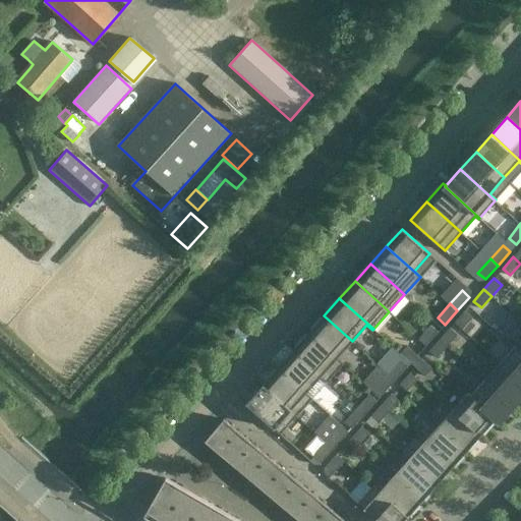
[(352,341),(324,315),(308,333),(342,363),(343,363),(337,357),(352,341)]
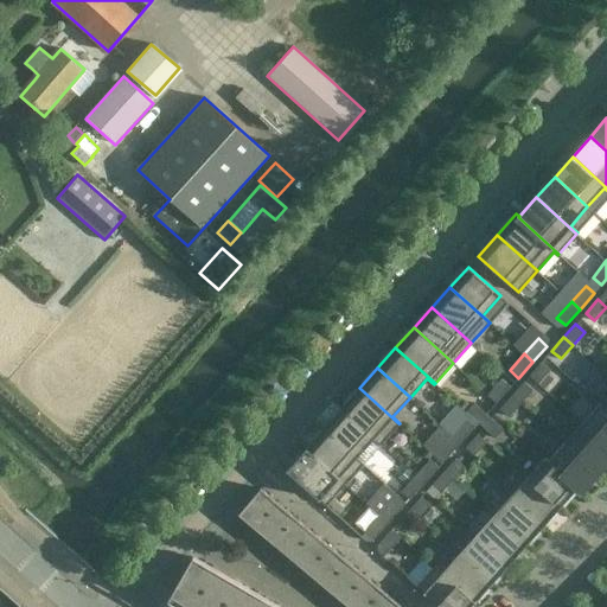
[(502,378),(487,395),(497,402),(511,387),(502,378)]
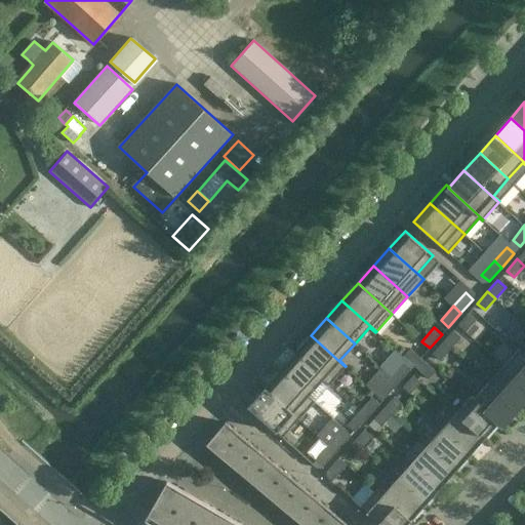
[(460,336),(453,330),(443,341),(451,348),(460,336)]
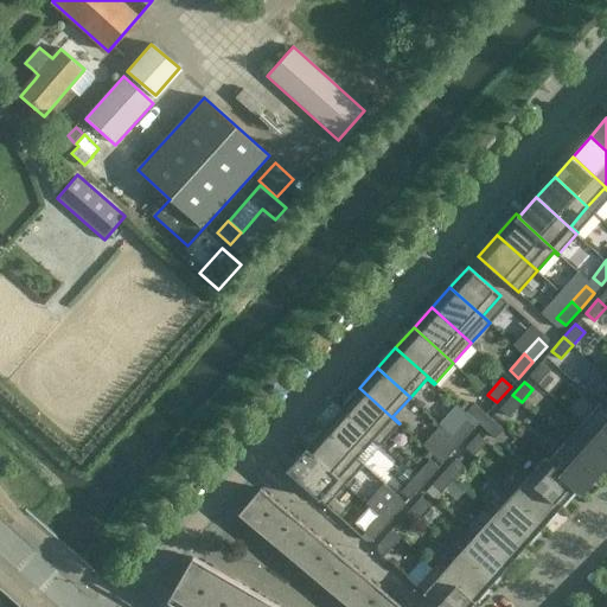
[(398,423),(359,388),(342,408),(381,443),(398,423)]
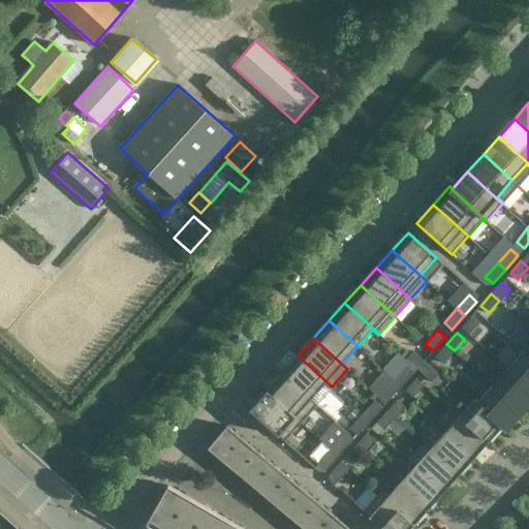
[(443,363),(455,350),(446,344),(436,355),(443,363)]
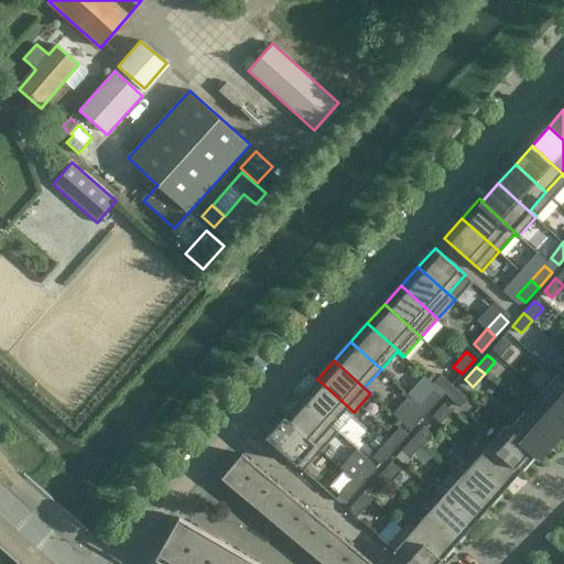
[(563,381),(556,375),(541,392),(563,413),(563,381)]
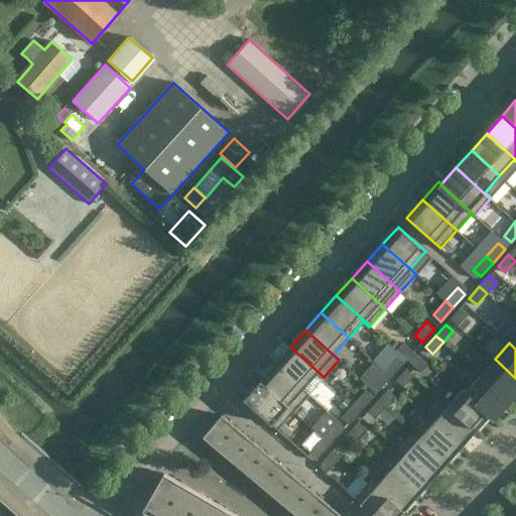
[(324,377),(290,347),(274,364),(308,394),(309,394),(303,388),(317,373),(324,378),(324,377)]
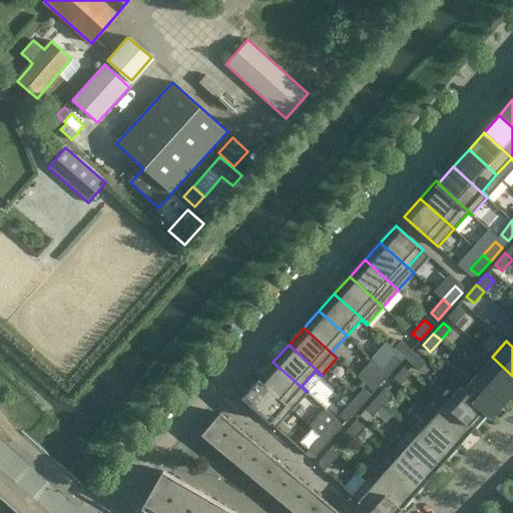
[(389,374),(401,361),(394,354),(382,367),(389,374)]
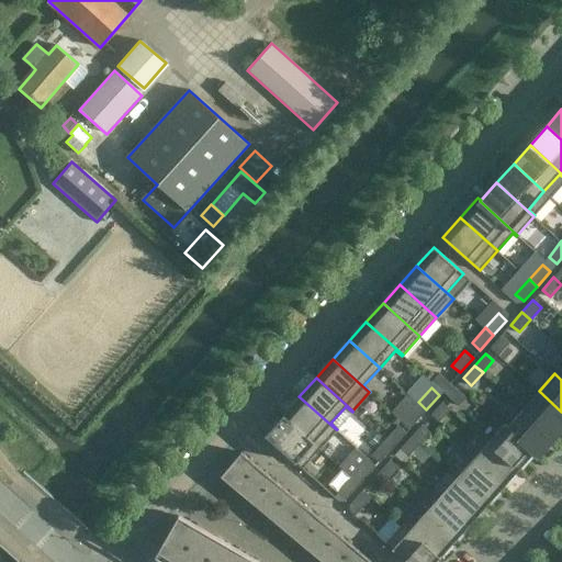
[(561,426),(561,412),(539,391),(524,408),(553,436),(561,426)]
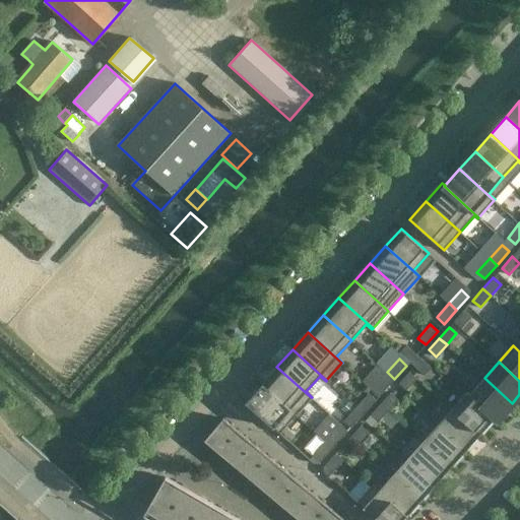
[(311,397),(276,367),(261,384),(296,414),(311,397)]
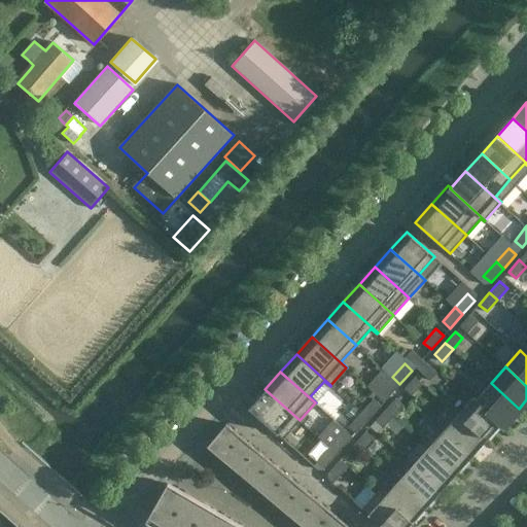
[(387,398),(399,384),(392,377),(380,391),(387,398)]
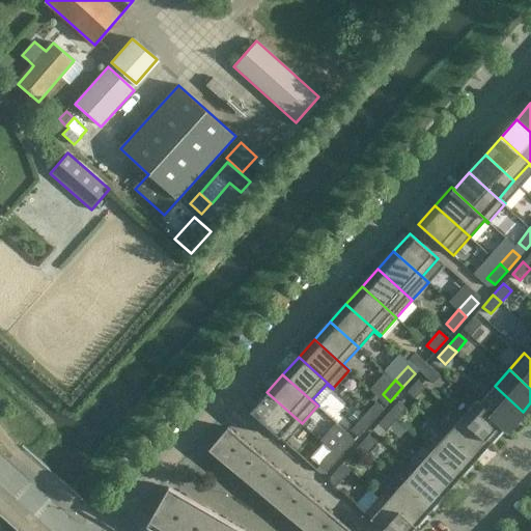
[(418,380),(408,391),(415,398),(425,386),(418,380)]
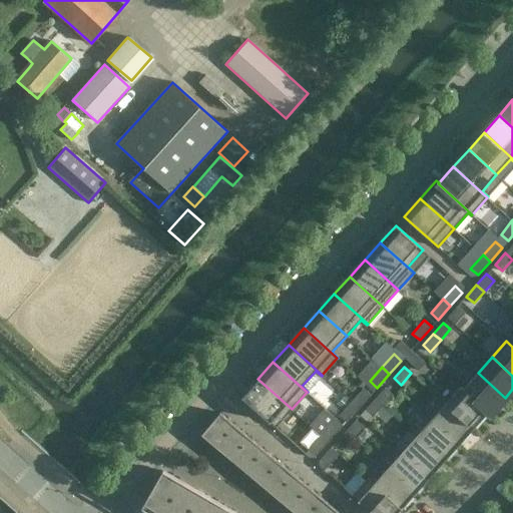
[(505,398),(478,373),(464,389),(461,386),(460,387),(487,412),(486,413),(489,416),(505,398)]
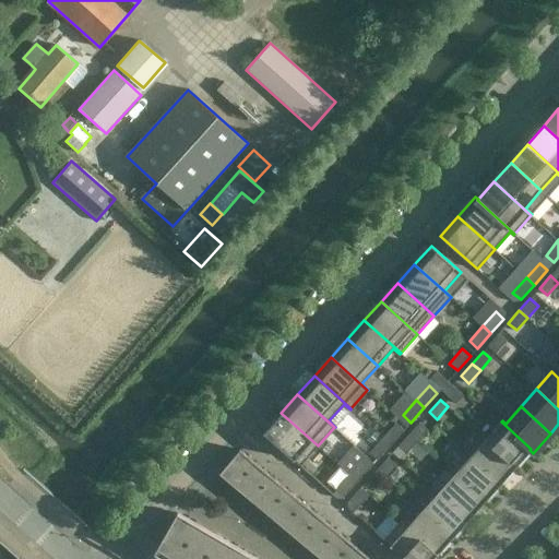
[(318,445),(281,413),(263,432),(300,465),(318,445)]
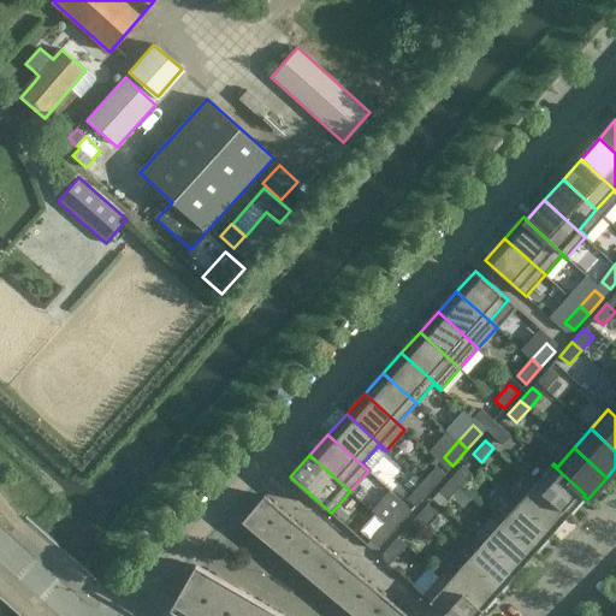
[(462,465),(438,492),(446,501),(472,473),(462,465)]
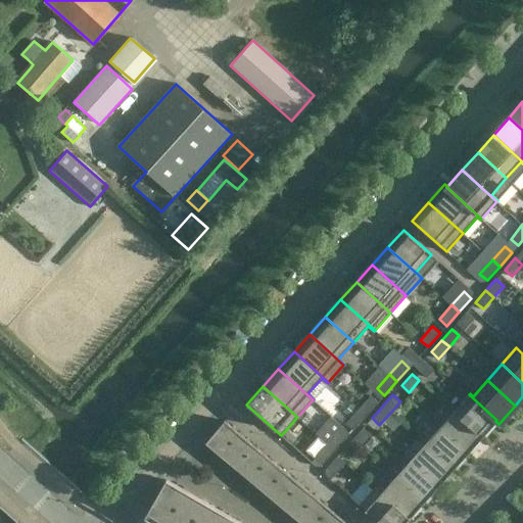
[(496,420),(469,394),(454,411),(482,436),(495,421),(496,420)]
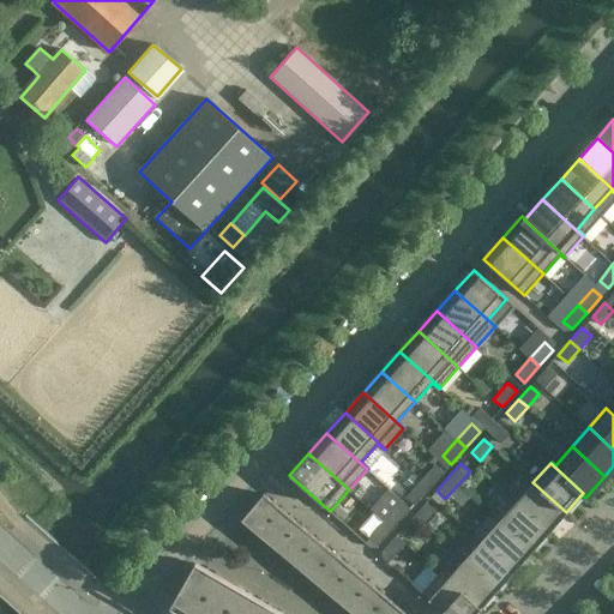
[(429,488),(444,473),(435,464),(420,480),(429,488)]
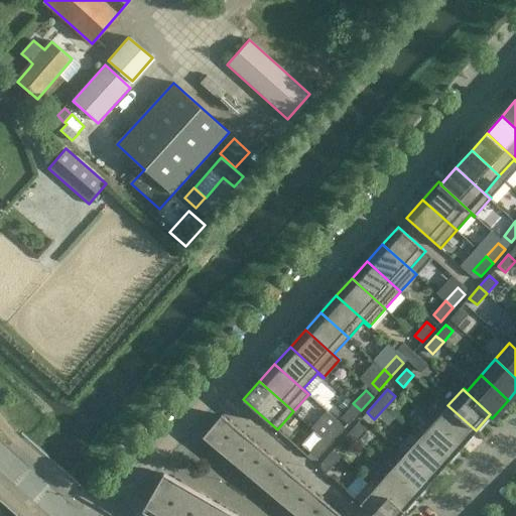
[(349,424),(361,410),(353,403),(341,417),(349,424)]
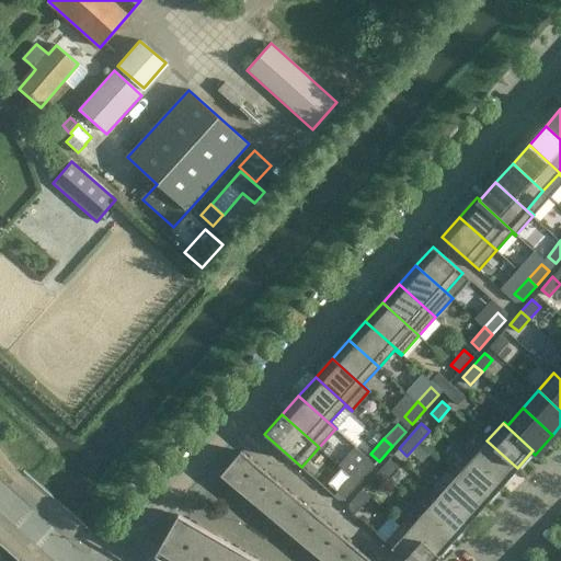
[(517,468),(487,441),(471,458),(501,485),(517,468)]
